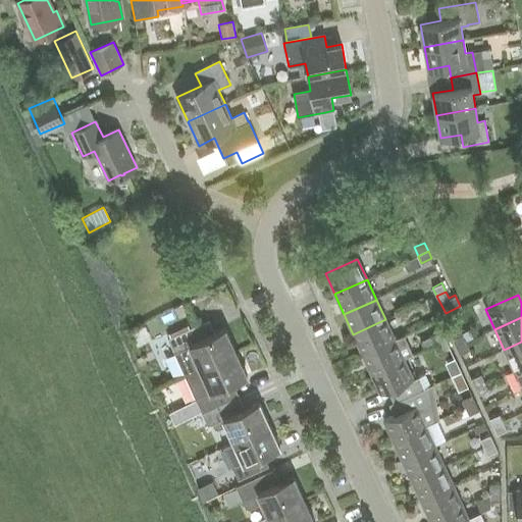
[(385,319),(353,334),(362,354),(395,340),(385,319)]
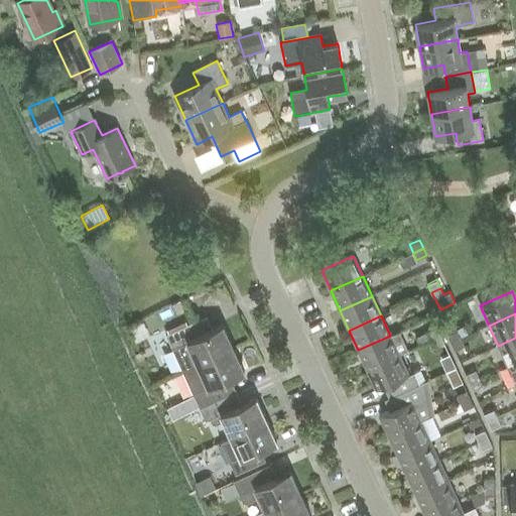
[(176,358),(177,358),(183,371),(233,349),(222,325),(199,336),(192,323),(165,335),(176,358)]
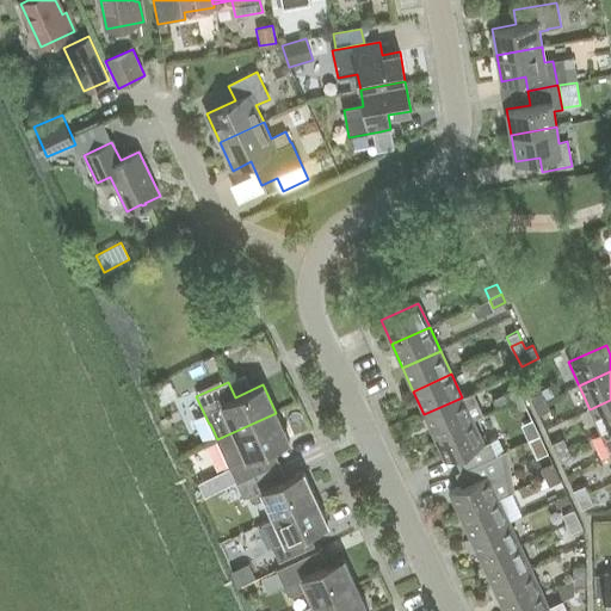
[(511,403),(522,397),(517,389),(506,394),(511,403)]
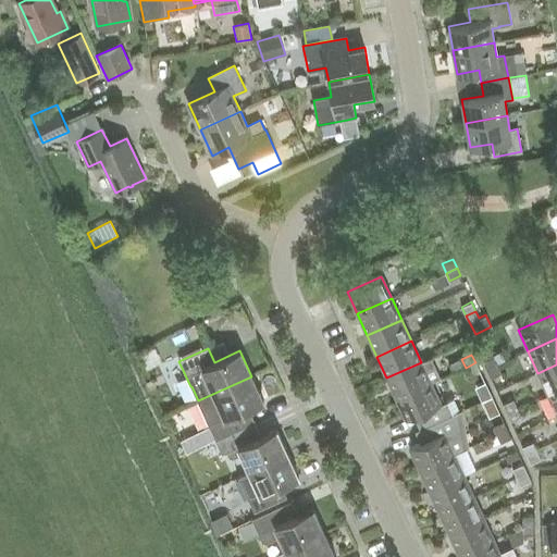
[(487,370),(497,366),(494,357),(484,361),(487,370)]
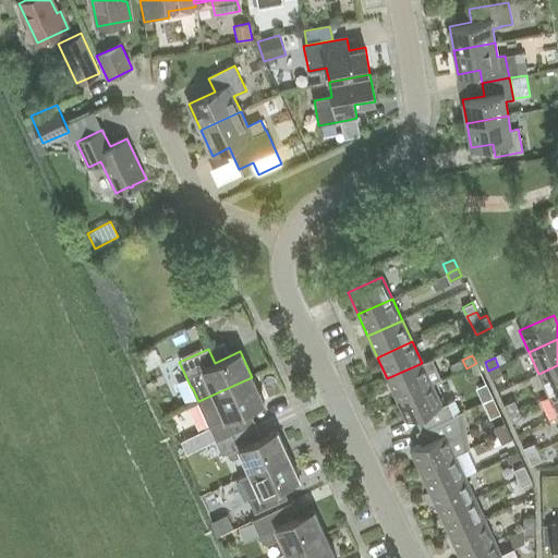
[(422,363),(387,378),(397,400),(432,384),(441,379),(432,359),(422,363)]
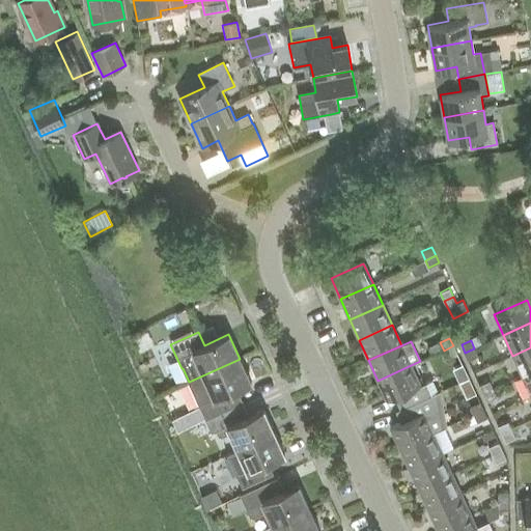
[(453,345),(444,351),(447,357),(456,353),(453,345)]
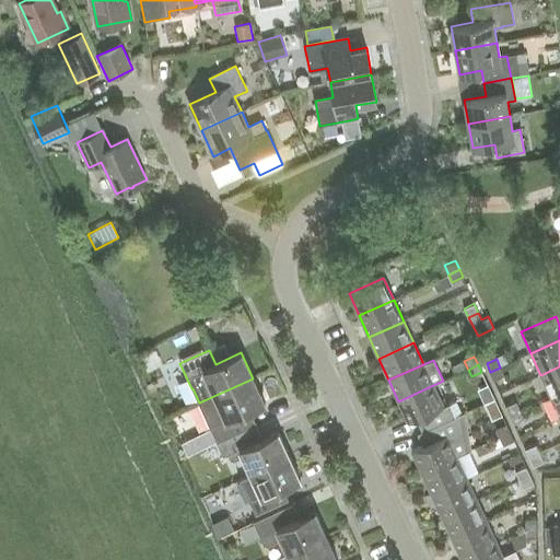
[(559,366),(540,375),(550,397),(559,392),(559,366)]
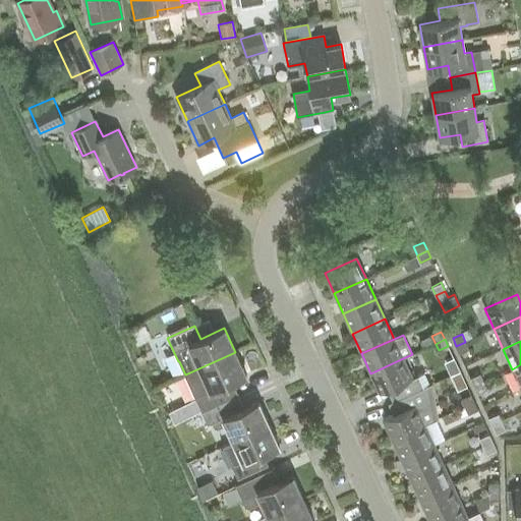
[(465,342),(456,346),(459,353),(468,349),(465,342)]
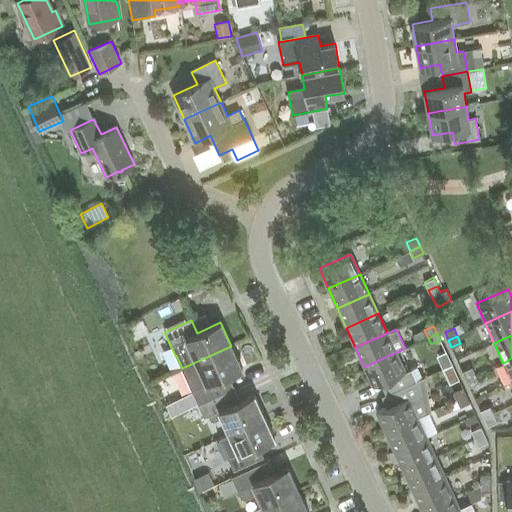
[(182,368),(198,405),(225,392),(219,380),(242,369),(231,346),(182,368)]
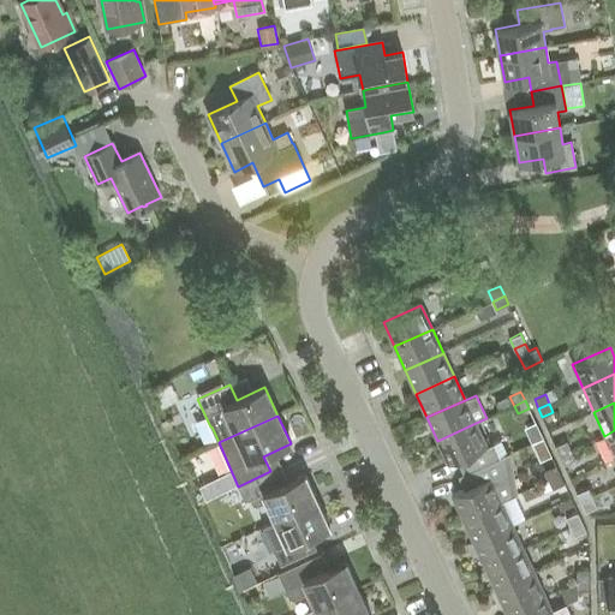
[(476,423),(437,441),(449,465),(461,459),(467,472),(500,458),(494,445),(487,447),(476,423)]
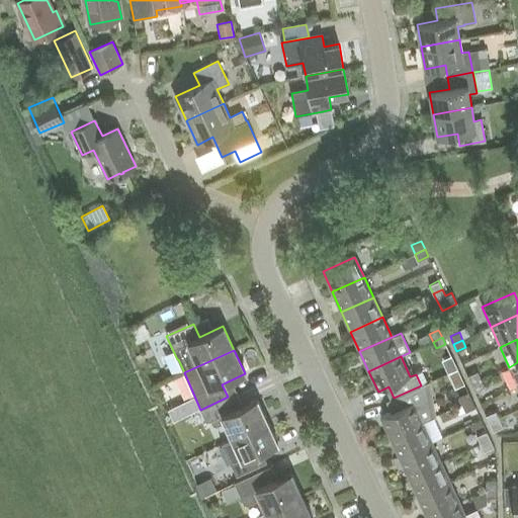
[(517,362),(509,367),(517,385),(517,362)]
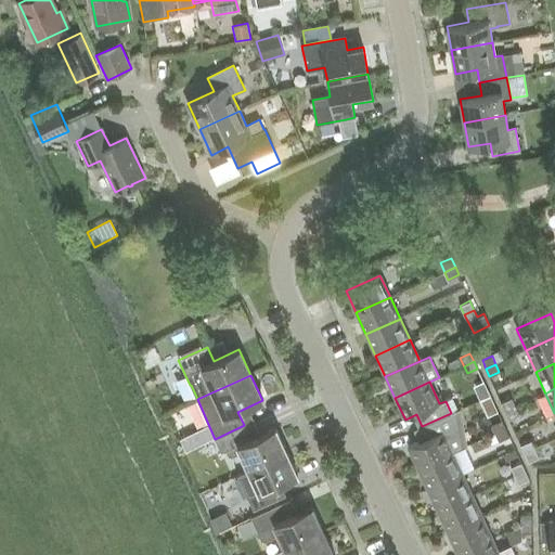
[(505,412),(516,407),(512,398),(501,402),(505,412)]
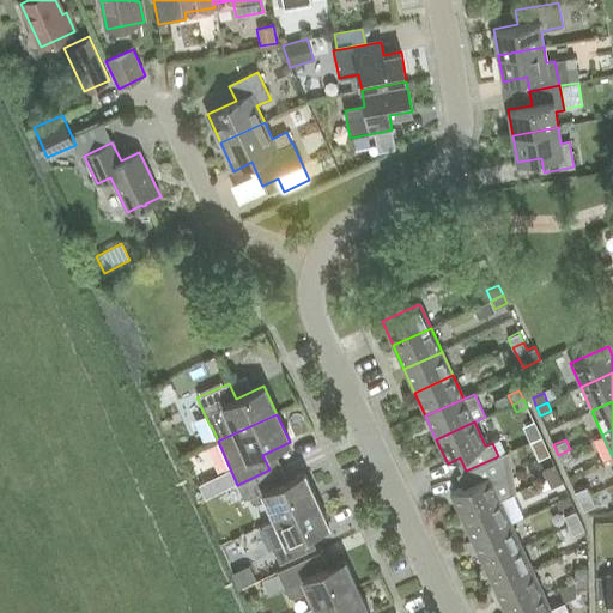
[(570,449),(558,455),(562,462),(574,457),(570,449)]
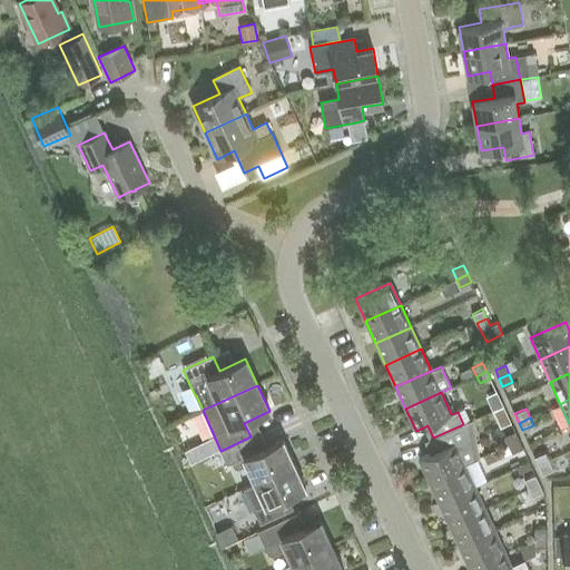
[(433,452),(419,459),(430,481),(464,465),(464,464),(480,458),(472,420),(463,424),(433,438),(429,440),(433,452)]
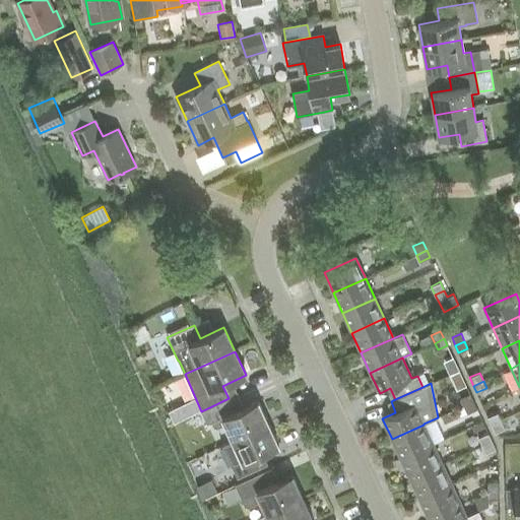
[(460,398),(464,406),(473,401),(470,394),(460,398)]
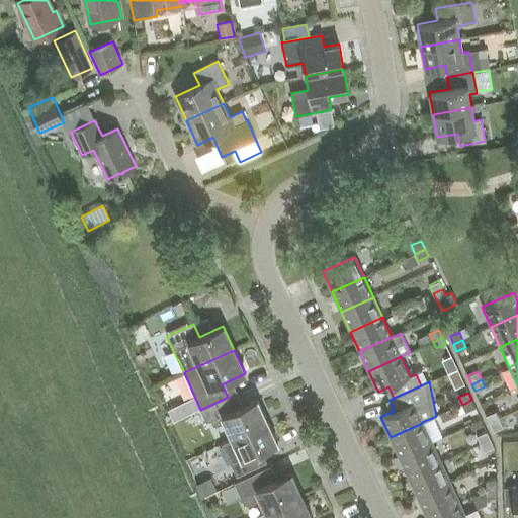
[(234,410),(228,397),(200,410),(206,423),(210,421),(213,428),(225,423),(233,439),(268,423),(257,400),(234,410)]
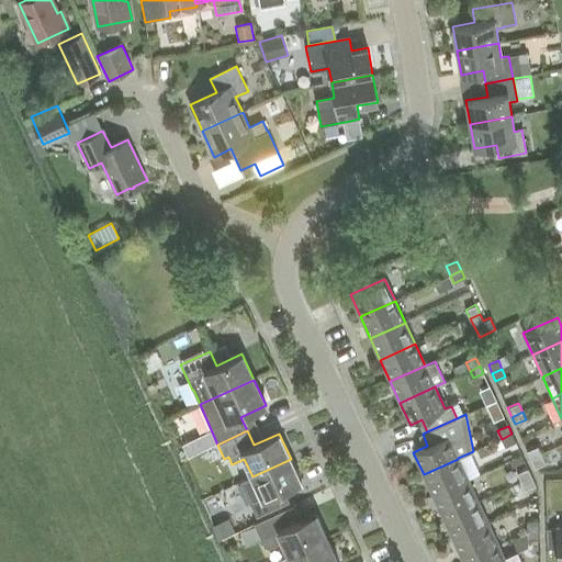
[(515,441),(512,434),(502,439),(505,446),(515,441)]
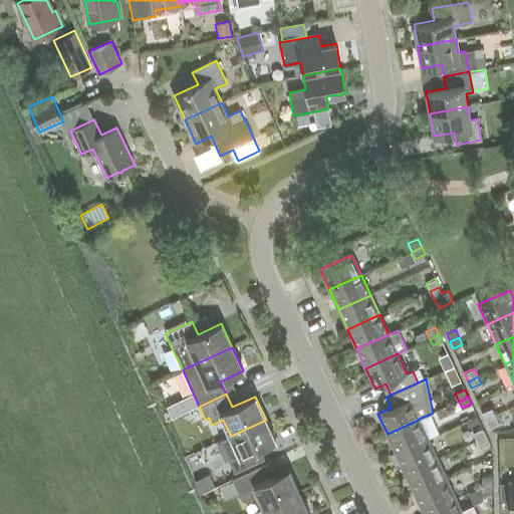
[(492,408),(483,412),(489,428),(499,424),(492,408)]
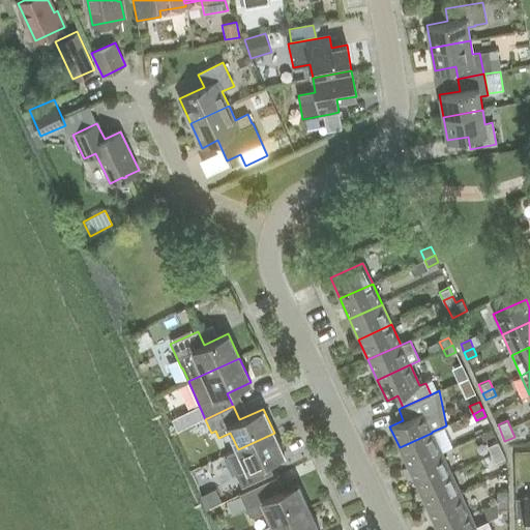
[(284,454),(274,433),(238,449),(243,461),(232,467),(241,488),(264,477),(259,466),(284,454)]
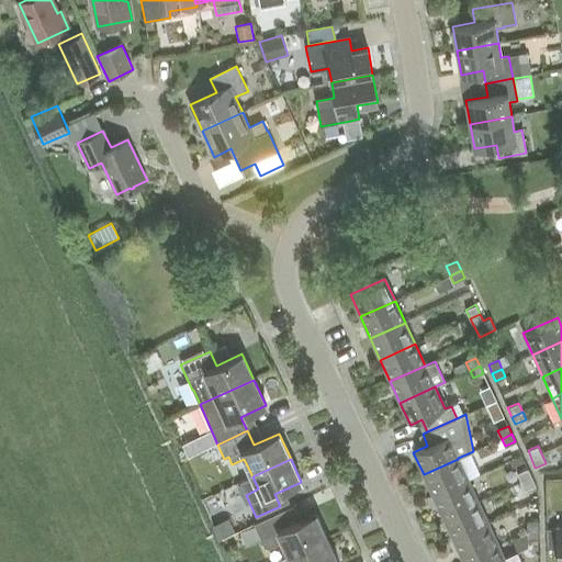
[(458,459),(424,474),(434,496),(468,481),(458,459)]
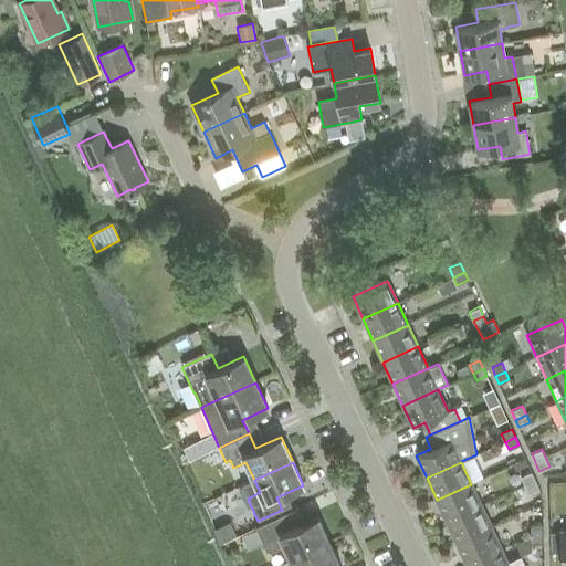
[(524,485),(535,481),(531,472),(521,477),(524,485)]
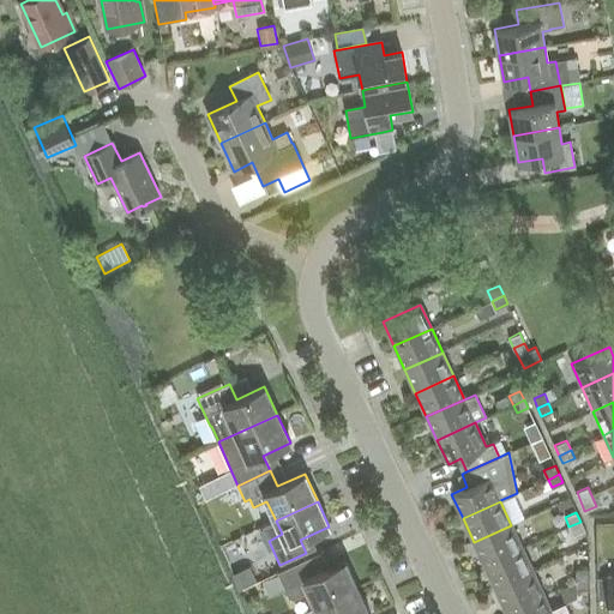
[(581,522),(569,527),(573,535),(584,529),(581,522)]
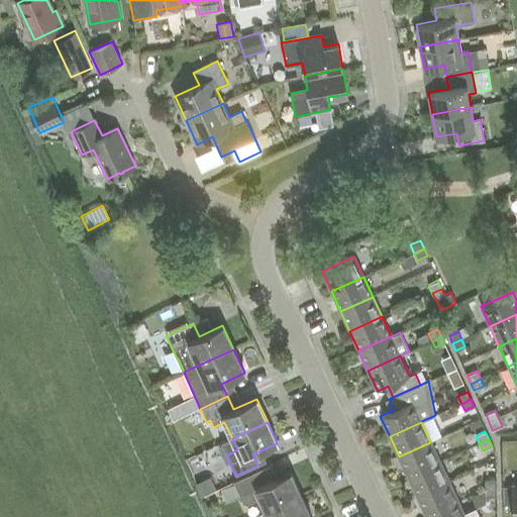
[(430,442),(399,456),(408,477),(439,461),(430,442)]
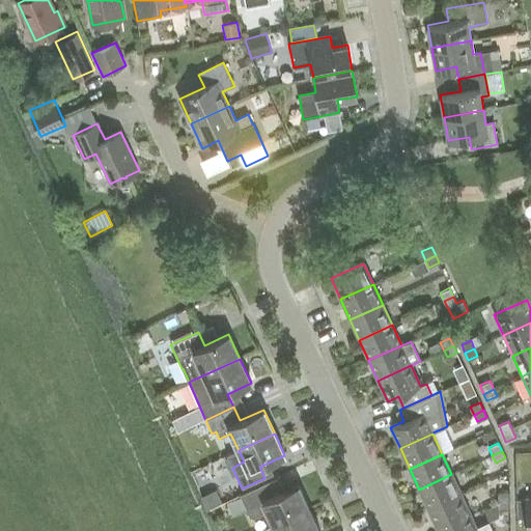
[(451,474),(419,490),(428,509),(460,495),(451,474)]
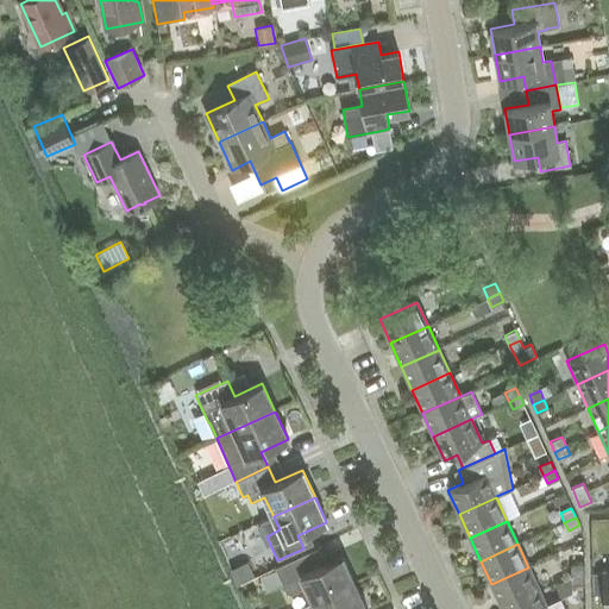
[(314,603),(355,584),(341,556),(314,569),(308,553),(275,567),(288,595),(306,586),(313,602),(314,603)]
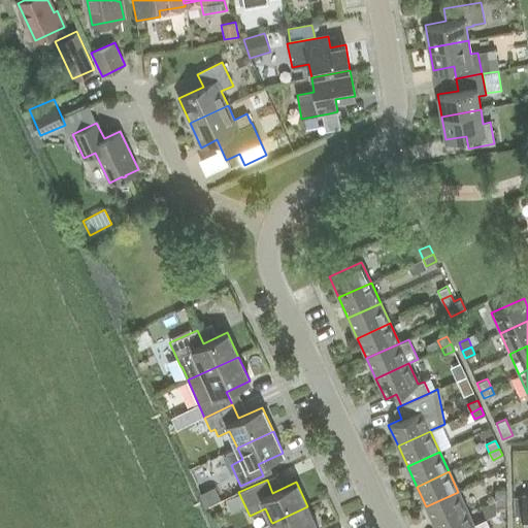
[(495,499),(506,498),(506,490),(495,490),(495,499)]
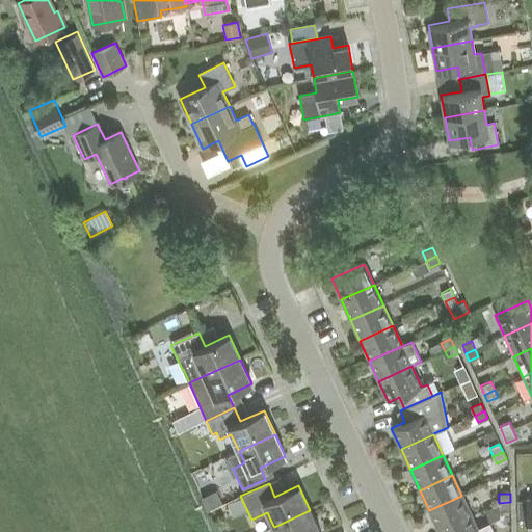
[(461,496),(429,510),(439,531),(471,515),(461,496)]
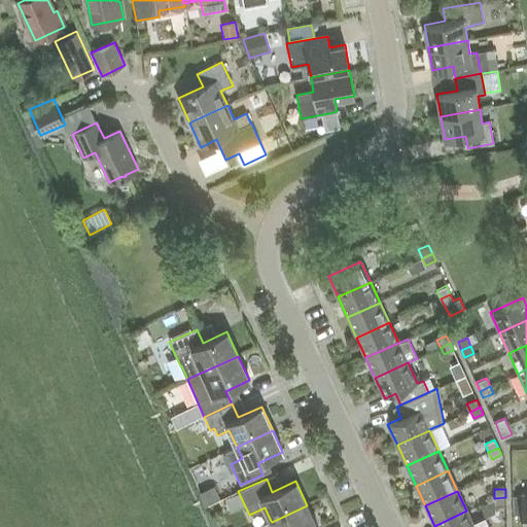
[(521,497),(514,498),(514,517),(522,517),(521,497)]
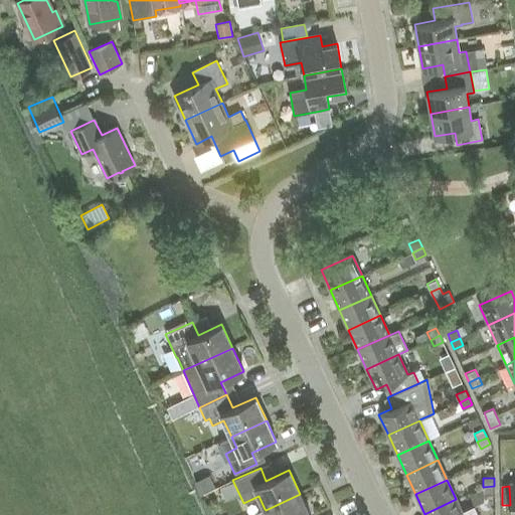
[(309,514),(300,494),(266,510),(265,509),(256,513),(256,514),(309,514)]
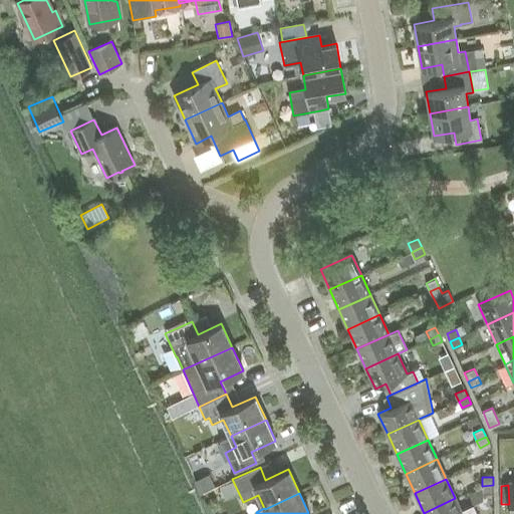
[(455,498),(424,513),(476,513),(473,505),(461,511),(455,498)]
